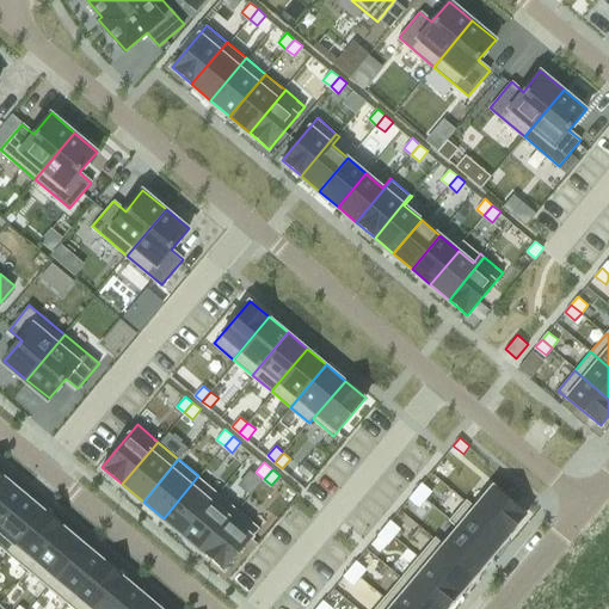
[(198,475),(164,518),(184,535),(219,493),(198,475)]
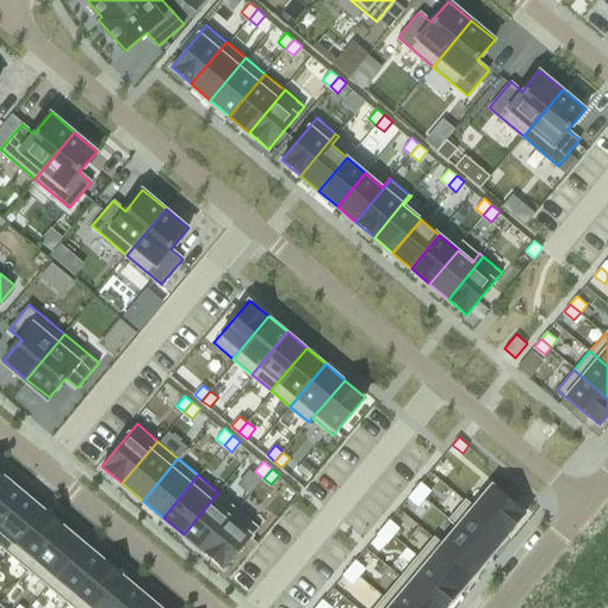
[(4,476),(0,478),(0,520),(24,492),(4,476)]
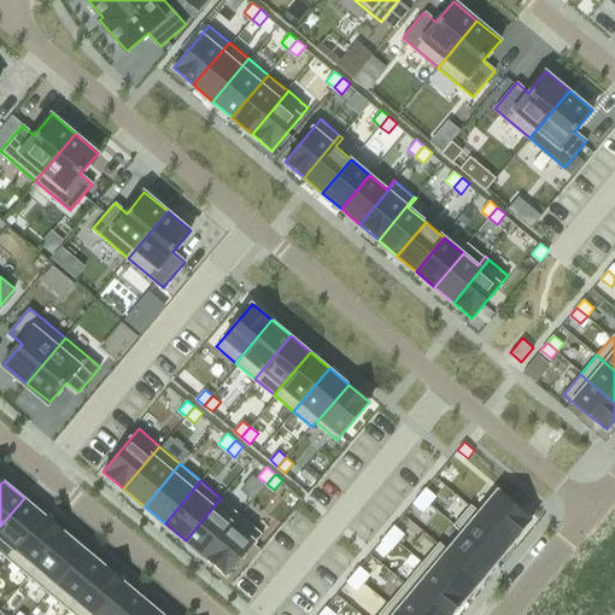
[(427,487),(420,495),(429,503),(437,496),(427,487)]
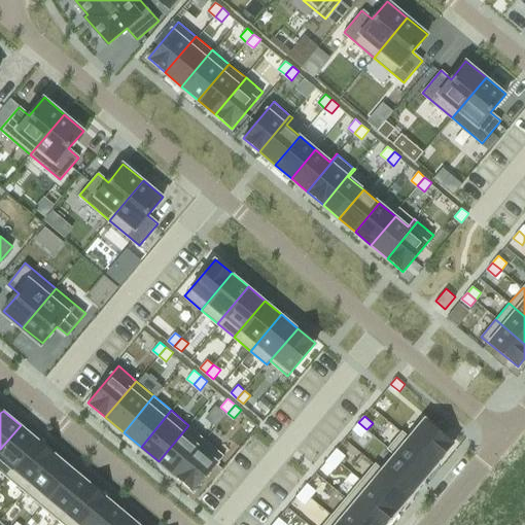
[(425,418),(410,436),(439,461),(454,443),(425,418)]
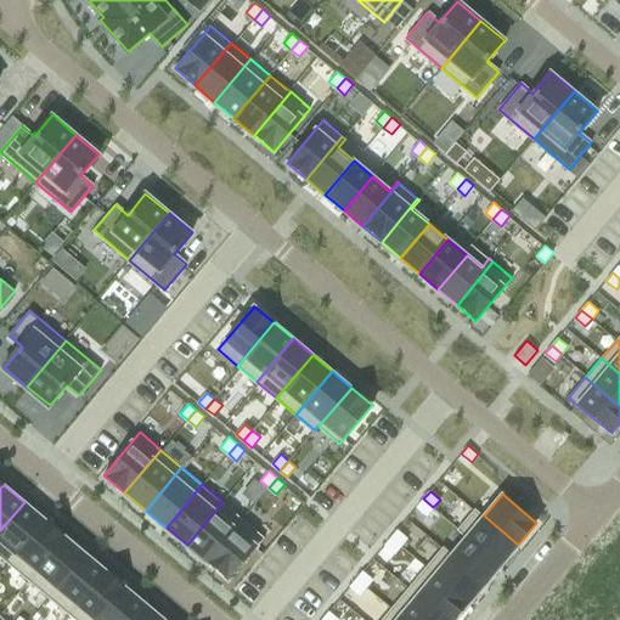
[(423,499),(417,507),(427,516),(433,507),(423,499)]
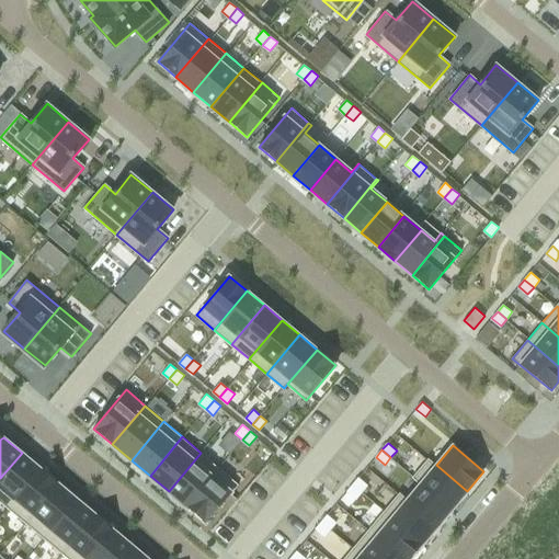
[(22,453),(0,478),(0,500),(8,506),(40,468),(22,453)]
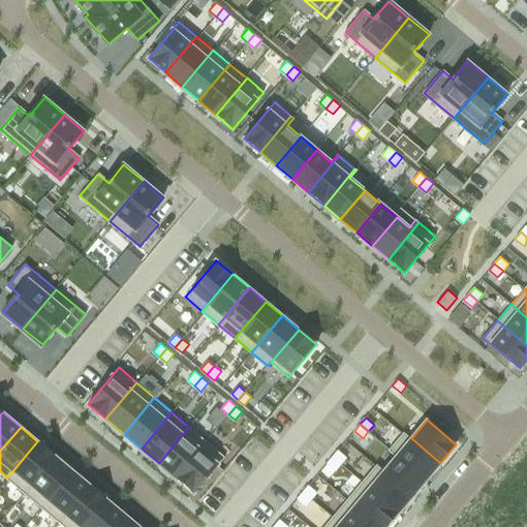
[(189,427),(159,463),(177,478),(208,441),(189,427)]
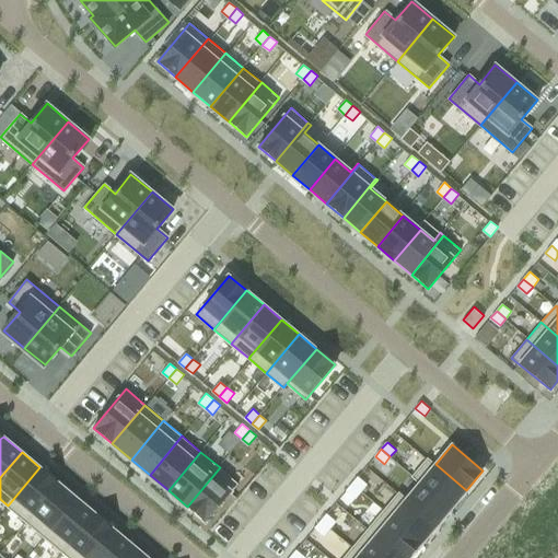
[(428,457),(411,476),(420,483),(451,509),(466,490),(436,464),(428,457)]
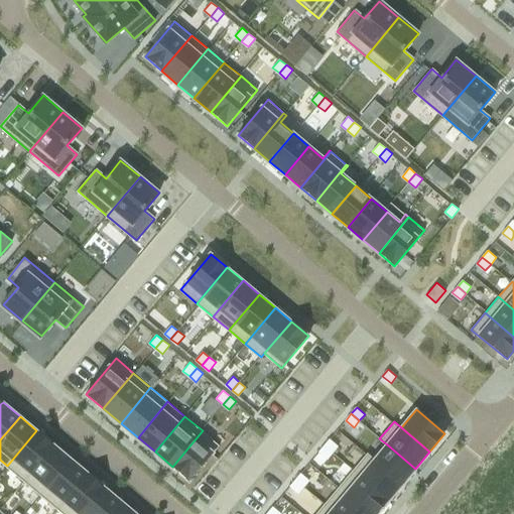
[(36,430),(7,466),(24,481),(53,444),(36,430)]
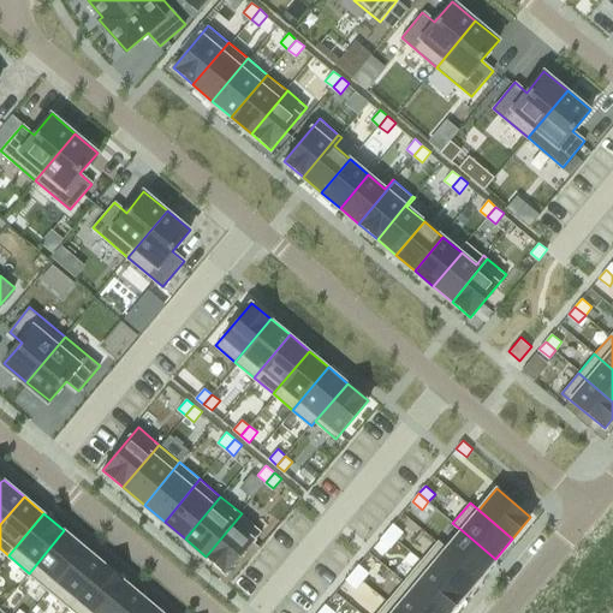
[(242,513),(206,557),(226,573),(262,530),(242,513)]
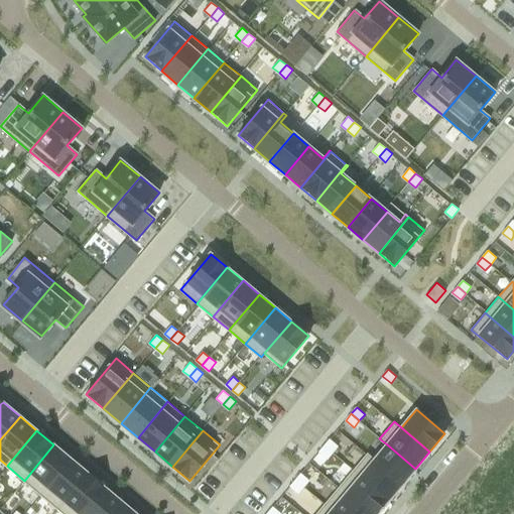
[(330,438),(325,444),(333,452),(339,445),(330,438)]
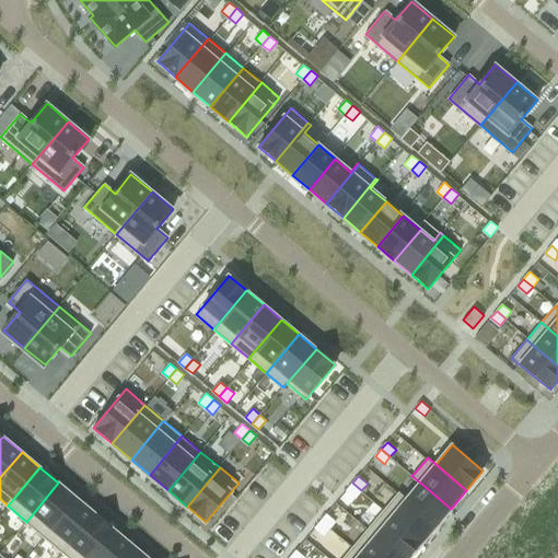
[(58,483),(26,522),(44,537),(77,498),(58,483)]
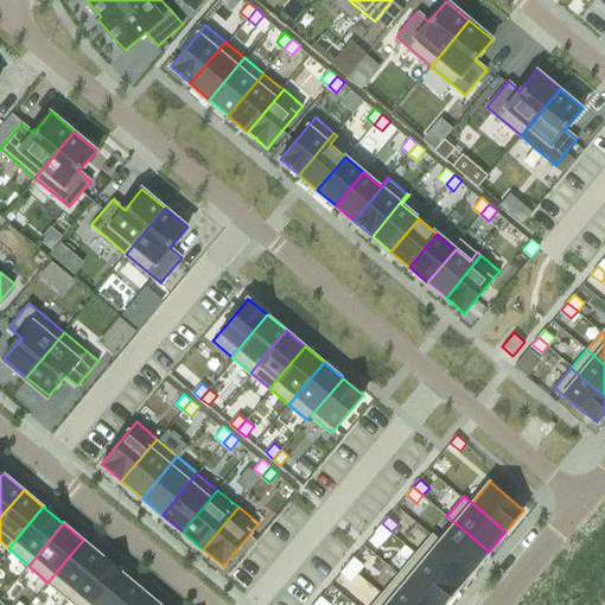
[(382,523),(376,532),(386,540),(392,532),(382,523)]
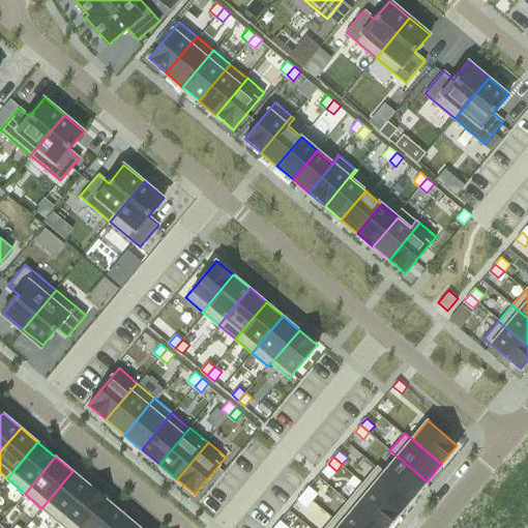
[(398,457),(385,471),(414,496),(427,481),(398,457)]
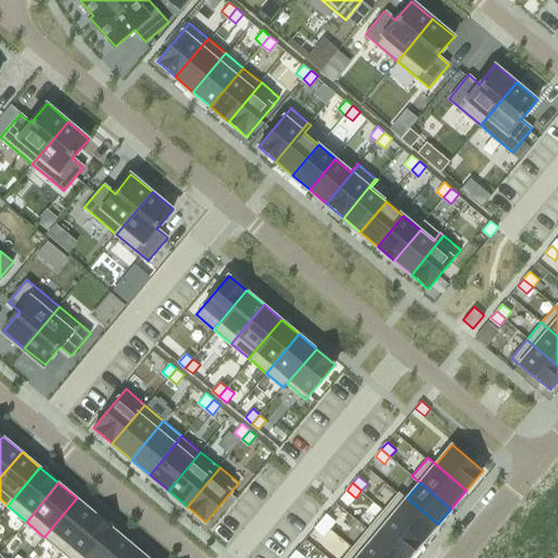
[(399,491),(383,510),(422,543),(438,524),(407,498),(399,491)]
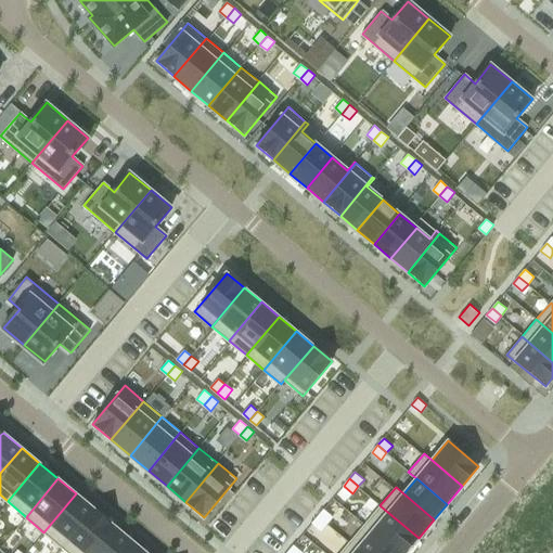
[(76,493),(43,532),(62,548),(94,509),(76,493)]
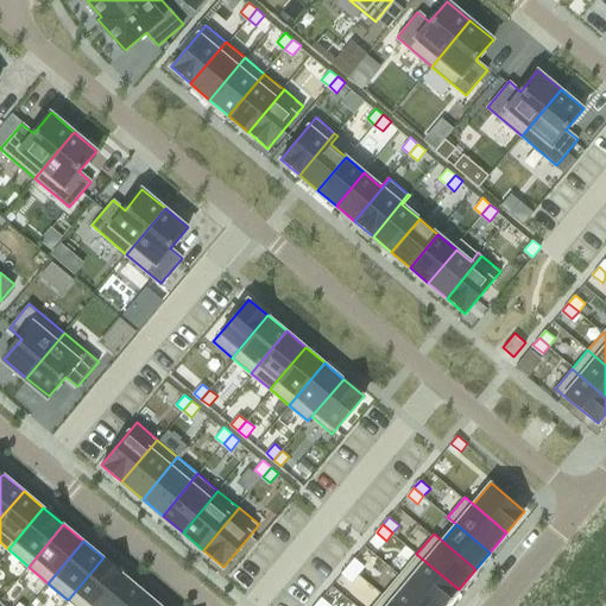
[(416,554),(399,574),(437,605),(443,605),(459,589),(416,554)]
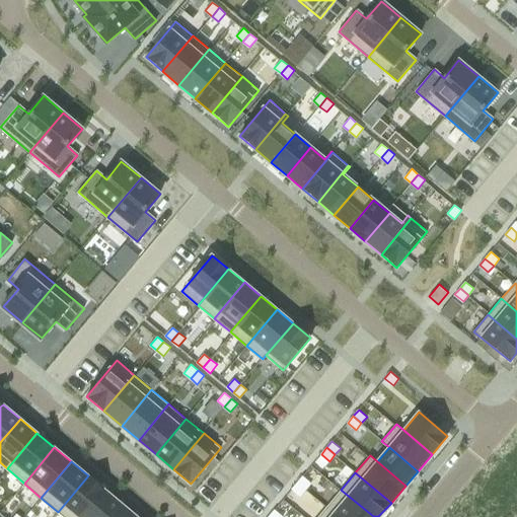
[(88,475),(58,512),(64,516),(82,516),(105,491),(88,475)]
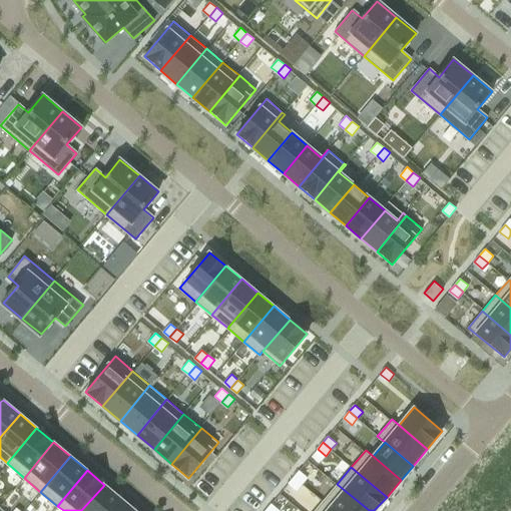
[(300,470),(295,476),(303,483),(308,477),(300,470)]
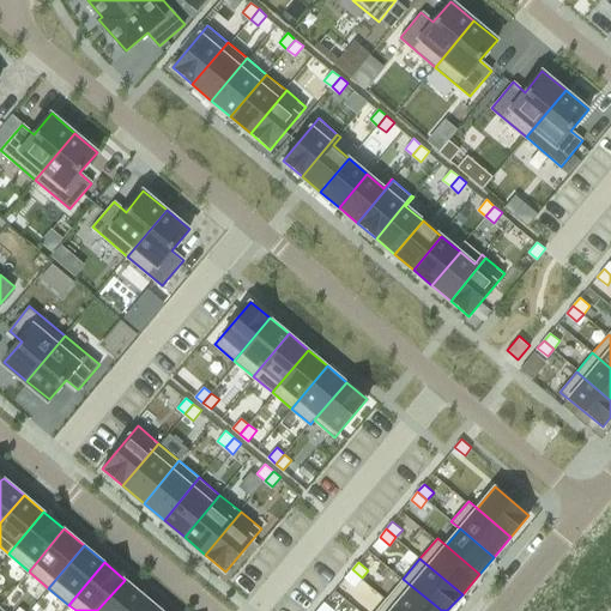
[(352,569),(345,578),(355,586),(362,578),(352,569)]
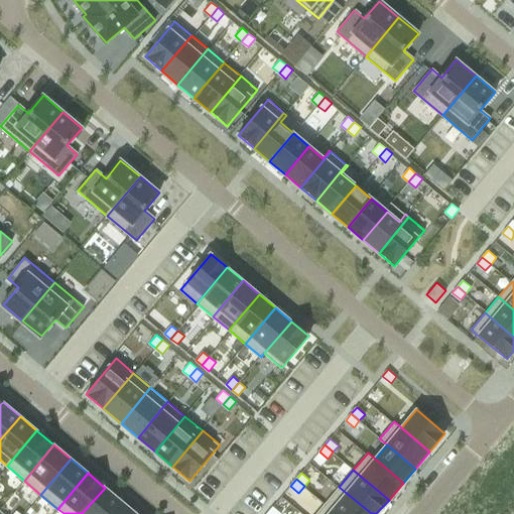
[(371,513),(339,487),(325,504),(336,513),(371,513)]
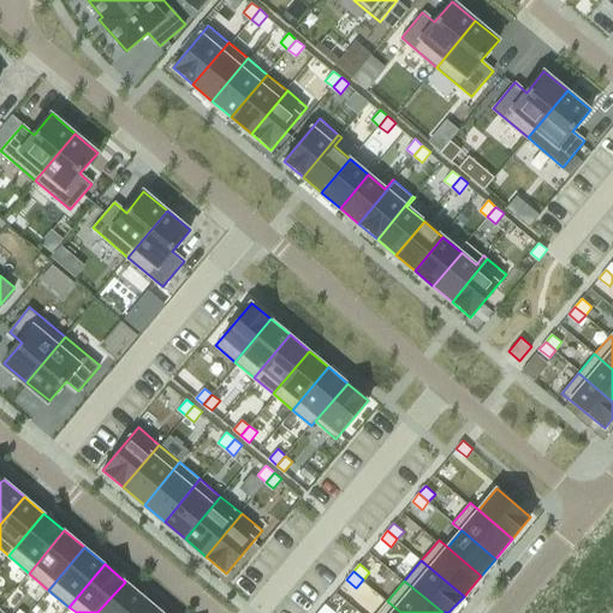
[(125,582),(97,612),(132,612),(146,599),(125,582)]
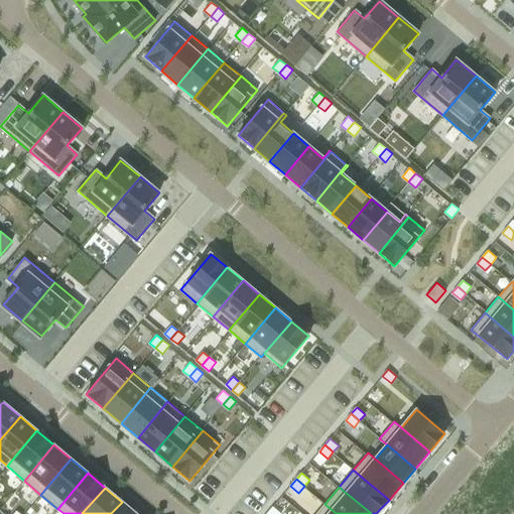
[(136,513),(122,502),(111,513),(136,513)]
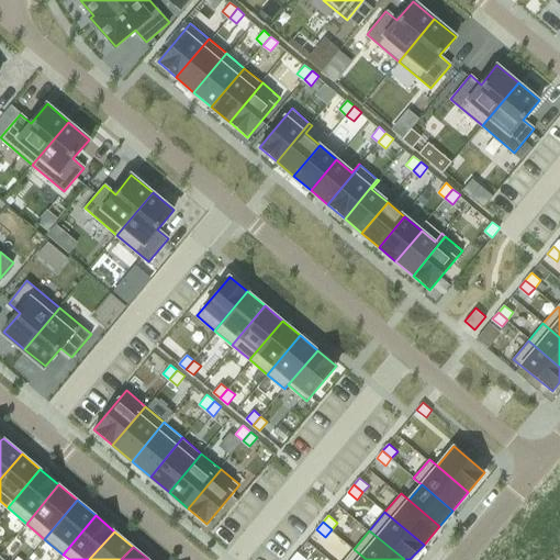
[(366,559),(354,549),(344,559),(366,559)]
